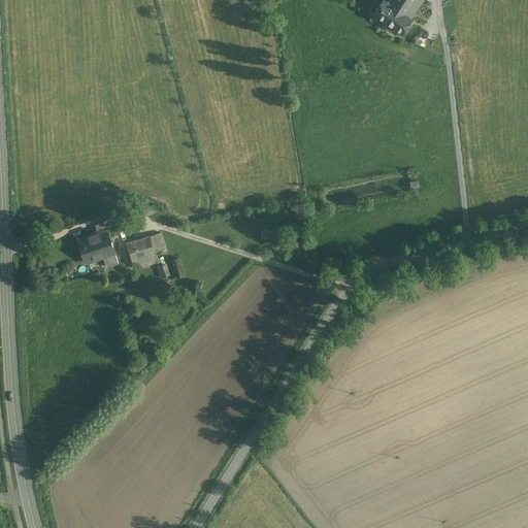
[(383,0),(374,13),(401,32),(410,19),(410,18),(422,0),(383,0)]
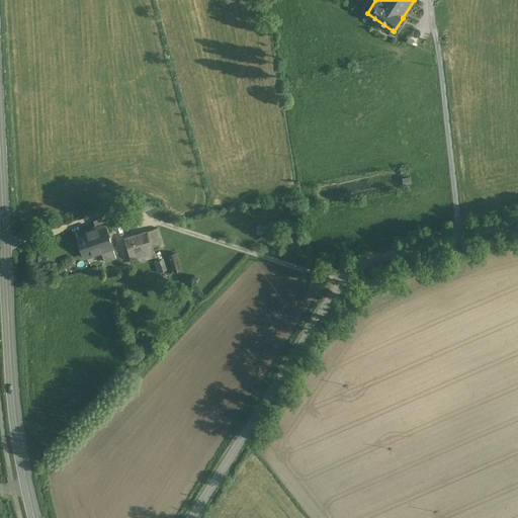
[(104,225),(77,234),(81,245),(80,245),(84,257),(112,248),(111,244),(104,225)]
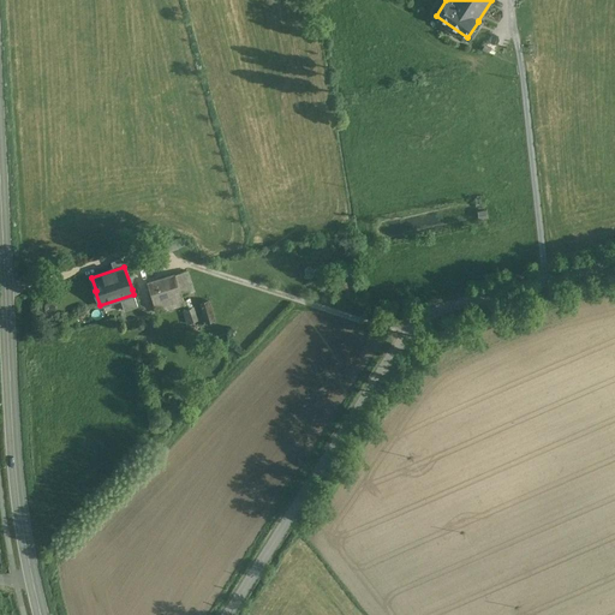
[(145,281),(153,303),(162,300),(165,310),(185,305),(181,294),(195,291),(187,269),(145,281)]
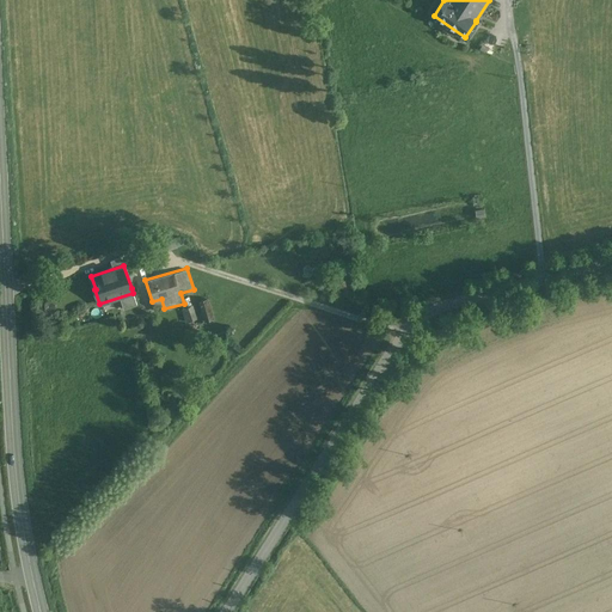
[(182,308),(188,322),(197,318),(191,305),(182,308)]
